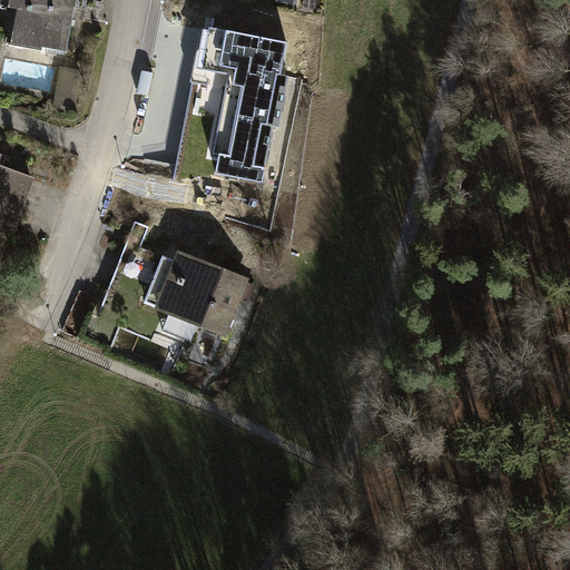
[(8,0),(7,8),(13,9),(9,36),(43,41),(42,48),(67,52),(72,19),(68,18),(70,0),(8,0)]
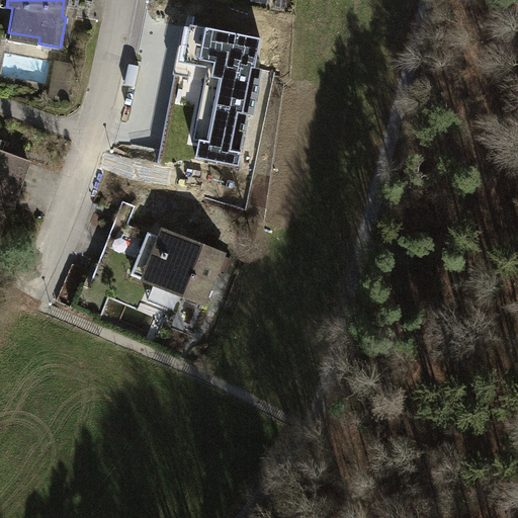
[(186,58),(191,29),(182,27),(174,75),(212,82),(216,63),(186,58)]
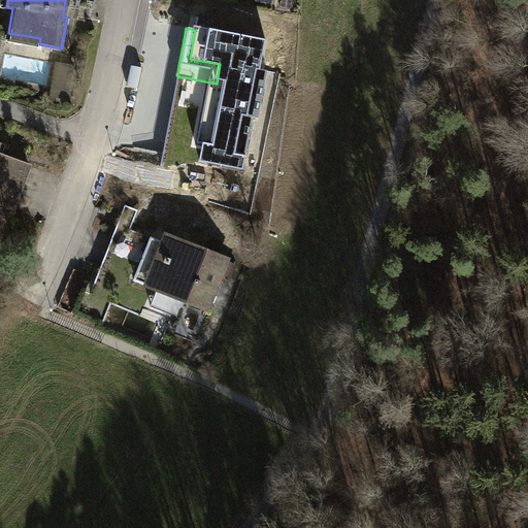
[(265,41),(195,28),(195,30),(190,59),(220,64),(217,84),(202,160),(232,166),(231,172),(241,174),(253,116),(258,117),(266,71),(259,70),(265,41)]
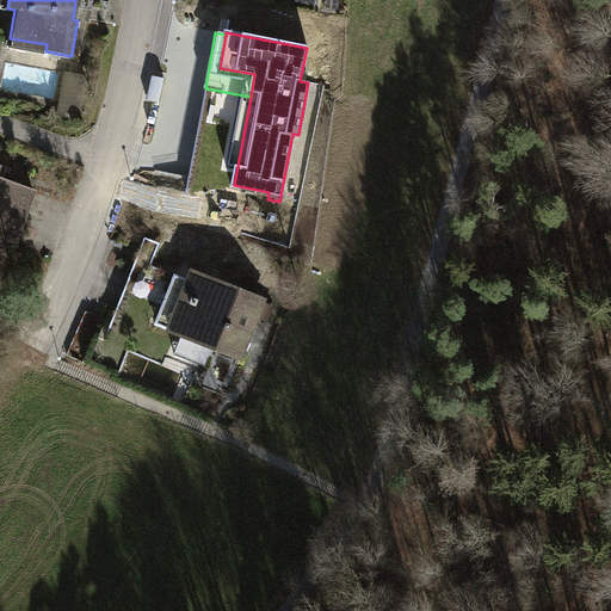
[(0,171),(2,166),(0,165),(0,265),(11,232),(17,234),(34,190),(0,177),(0,171)]
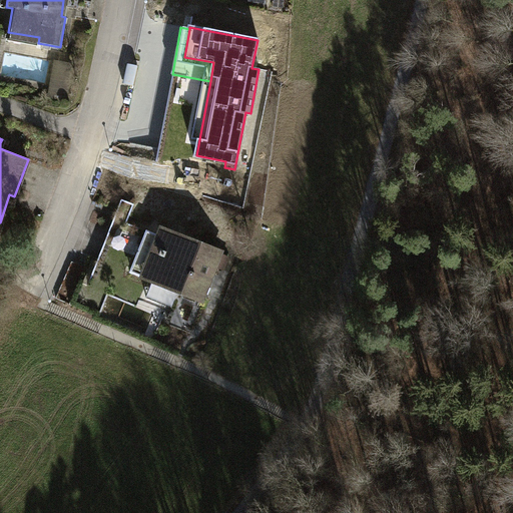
[(220,251),(171,232),(168,238),(147,230),(130,273),(152,282),(146,298),(171,308),(178,292),(200,301),(220,251)]
